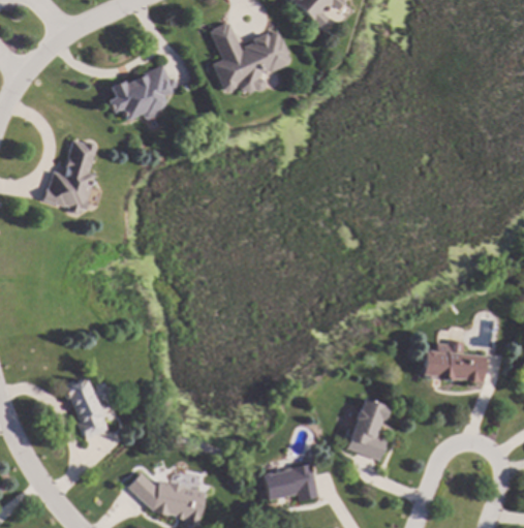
[(342,0),(344,2),(335,11),(330,6),(321,13),(328,20),(318,29),(289,0),(342,0)]
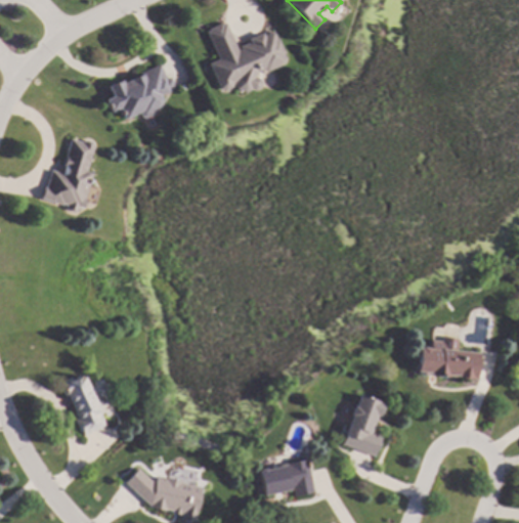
[(239,47),(275,32),(288,59),(286,64),(269,72),(265,71),(258,74),(257,78),(262,80),(263,85),(263,88),(257,91),(254,90),(248,92),(239,90),(238,86),(226,91),(221,89),(210,64),(220,60),(208,33),(228,24),(239,47)]
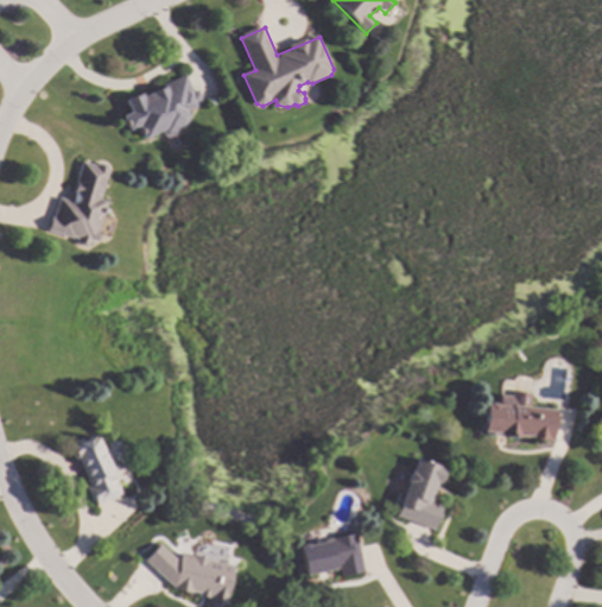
[(197,108),(188,111),(190,118),(185,126),(168,133),(166,130),(146,138),(141,126),(130,131),(124,117),(132,113),(127,100),(188,76),(197,108)]
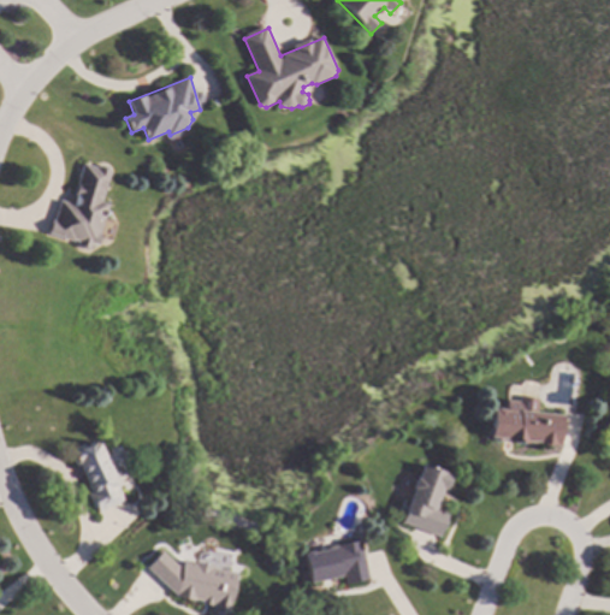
[(114,172),(105,202),(112,205),(101,243),(95,242),(93,249),(80,246),(81,243),(52,235),(60,201),(73,205),(86,164),(114,172)]
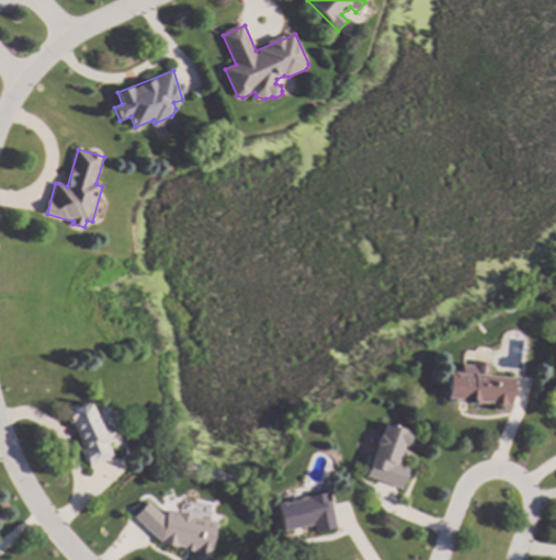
[(494,364),(491,377),(517,379),(514,407),(451,401),(453,374),(463,375),(464,365),(476,366),(476,362),(494,364)]
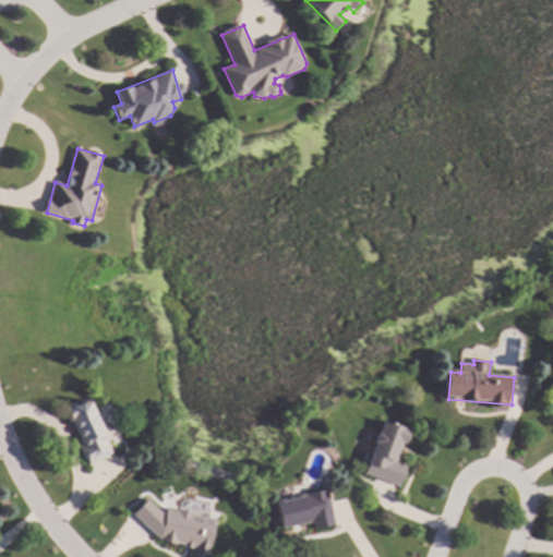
[(98,413),(104,411),(111,431),(106,434),(115,455),(92,464),(68,408),(80,402),(81,406),(93,400),(98,413)]
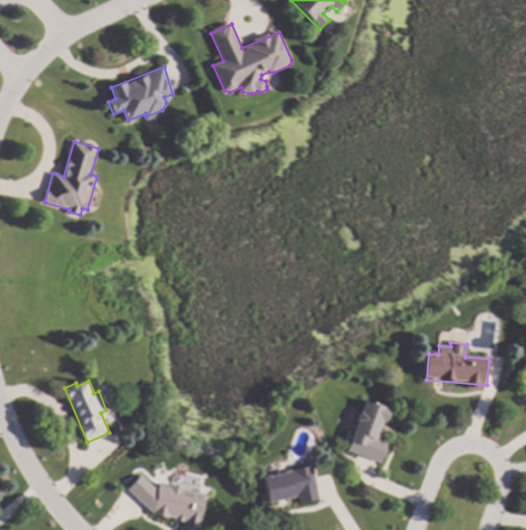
[(392,410),(381,440),(390,443),(383,464),(349,451),(366,400),(392,410)]
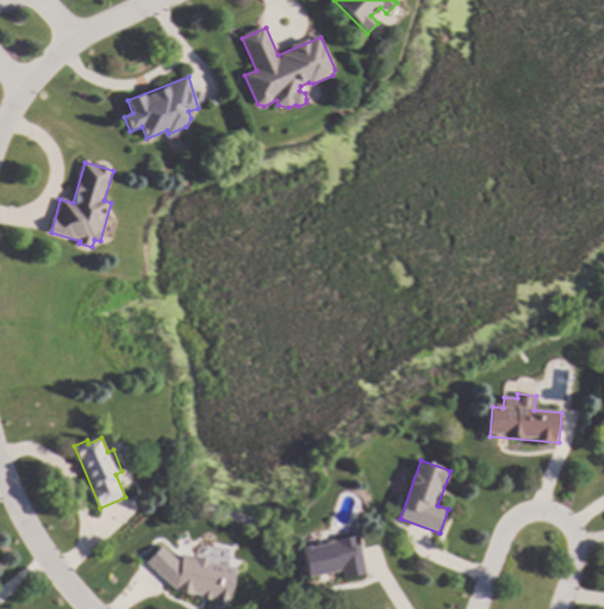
[(368,575),(346,579),(344,571),(309,579),(302,548),(360,535),(368,575)]
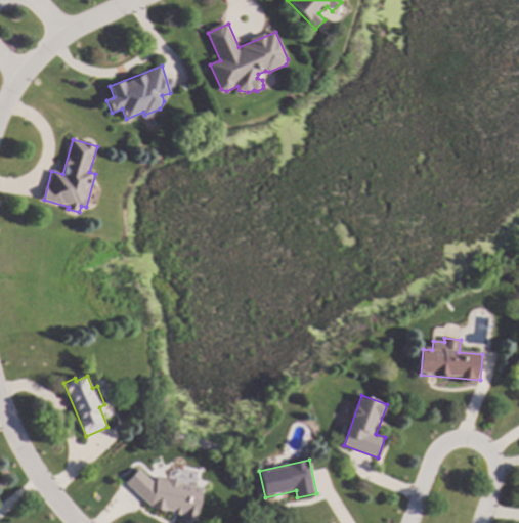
[(153,482),(157,484),(160,478),(190,488),(200,489),(204,489),(198,522),(182,522),(183,514),(148,506),(146,504),(149,500),(129,482),(139,471),(153,482)]
